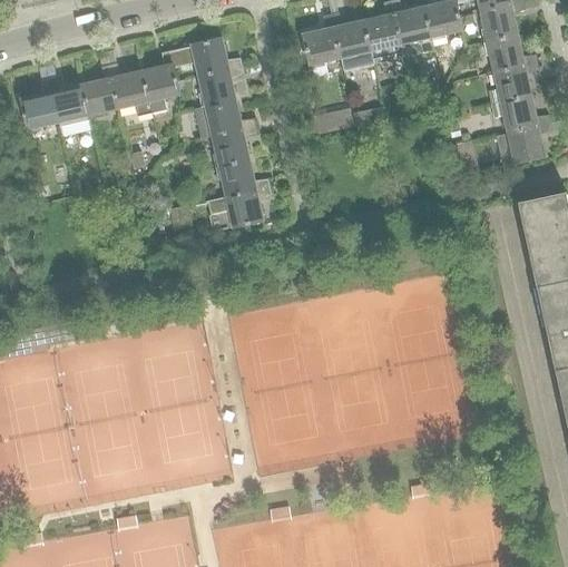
[(429,37),(422,7),(402,11),(397,0),(392,0),(389,1),(399,44),(409,41),(417,51),(430,49),(428,37),(429,37)]
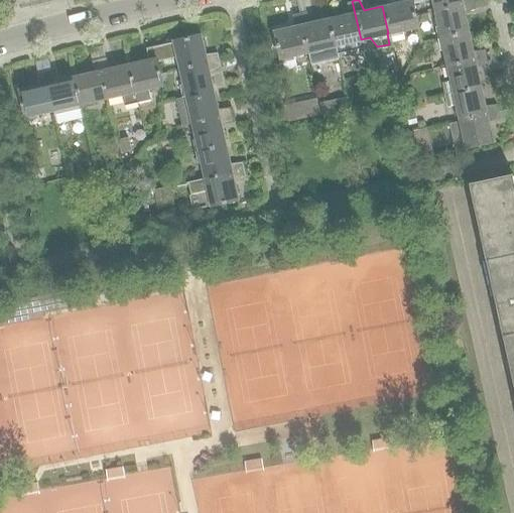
[(382,6),(388,33),(416,27),(410,2),(410,0),(401,0),(401,2),(382,6)]
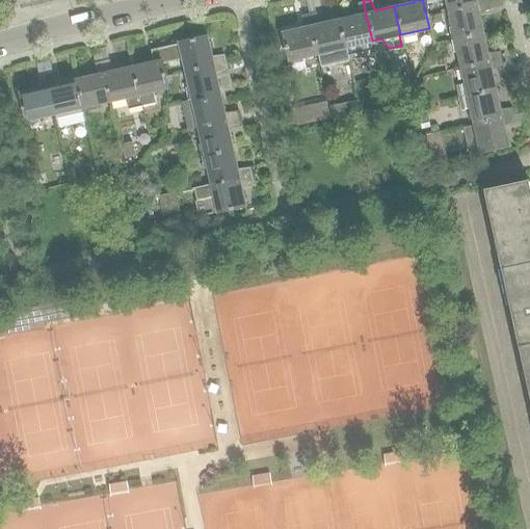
[(423,0),(423,2),(432,0),(443,0),(446,10),(487,1),(486,0),(423,0)]
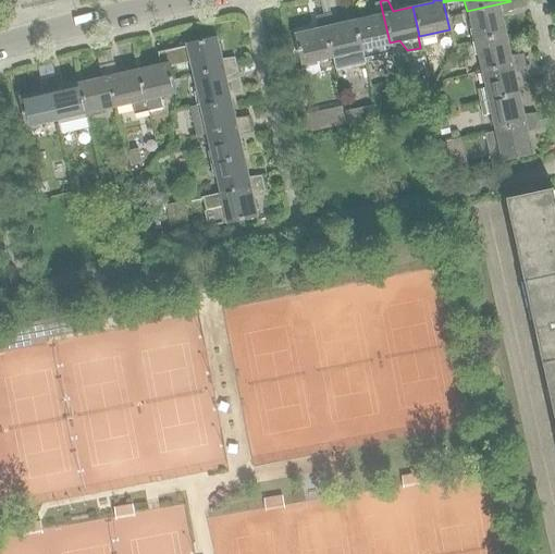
[(390,42),(380,1),(373,2),(373,15),(353,20),(360,50),(362,61),(391,54),(387,44),(390,42)]
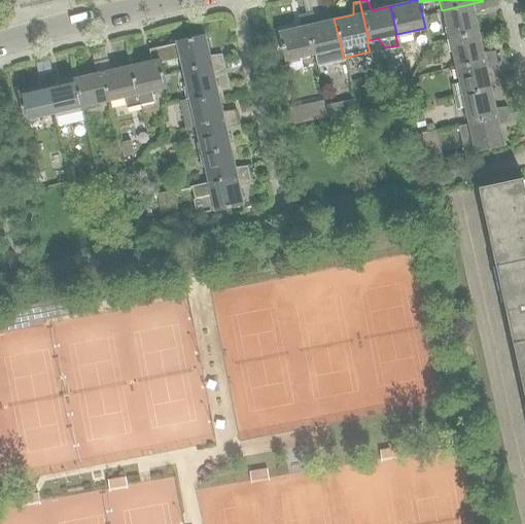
[(484,7),(483,1),(442,10),(448,38),(477,31),(473,12),(484,7)]
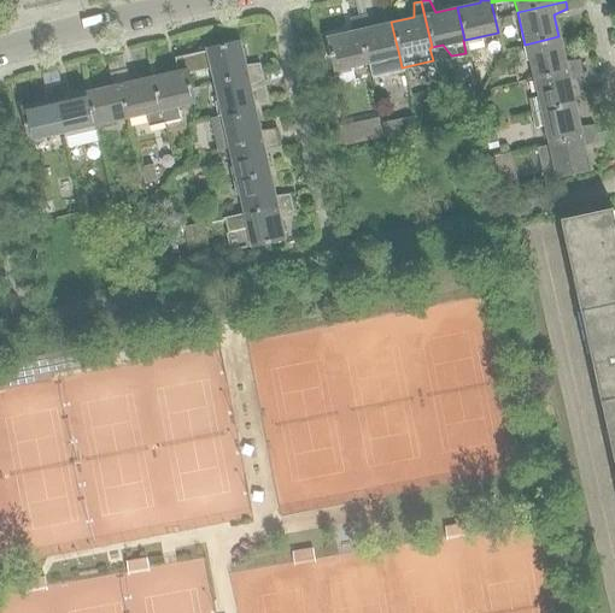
[(355,16),(365,63),(399,56),(391,22),(370,27),(364,13),(355,16)]
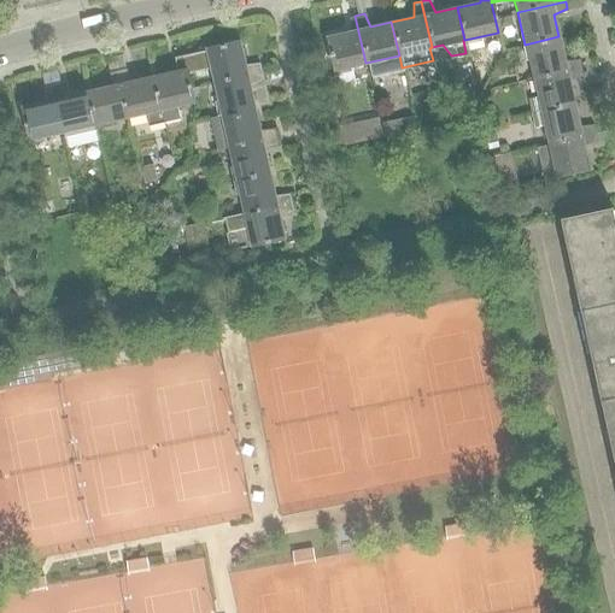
[(326,36),(334,70),(365,63),(355,16),(347,17),(349,31),(326,36)]
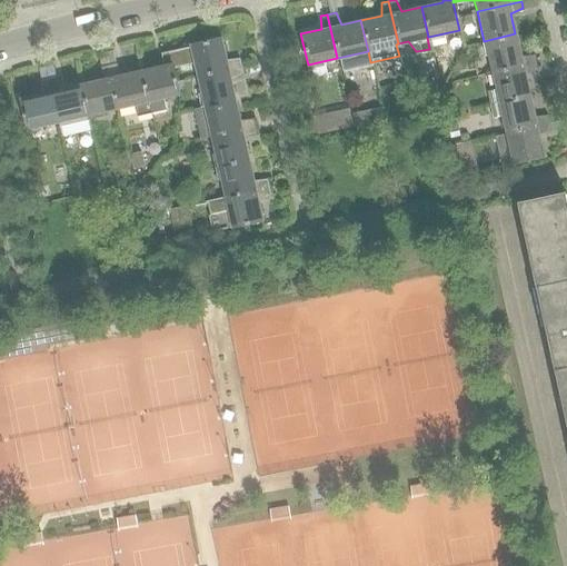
[(520,56),(515,33),(484,41),(490,71),(535,61),(533,55),(520,56)]
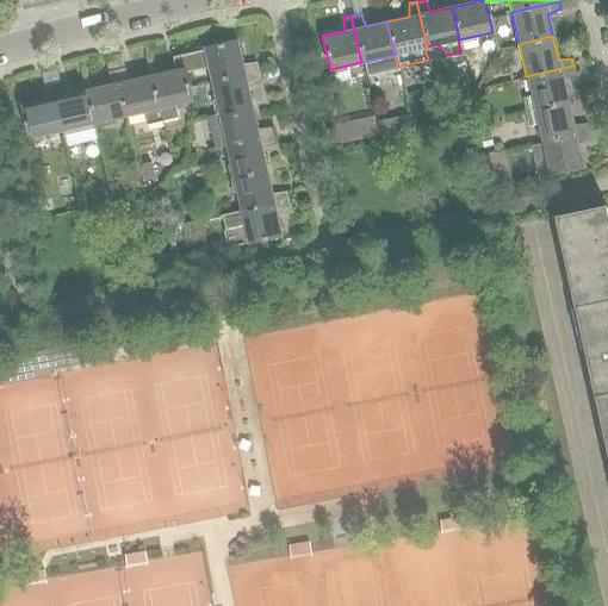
[(202,49),(180,54),(184,72),(206,67),(210,81),(258,69),(256,62),(242,63),(236,39),(202,48),(202,49)]
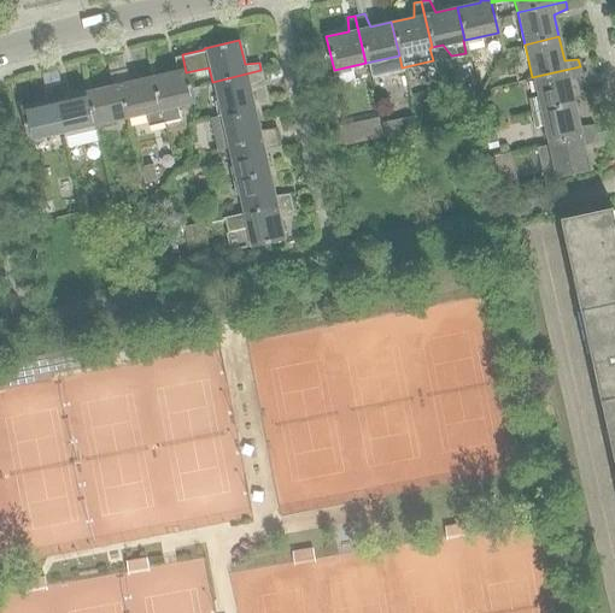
[(193,102),(186,72),(182,54),(174,57),(175,70),(152,76),(162,122),(174,119),(171,107),(193,102)]
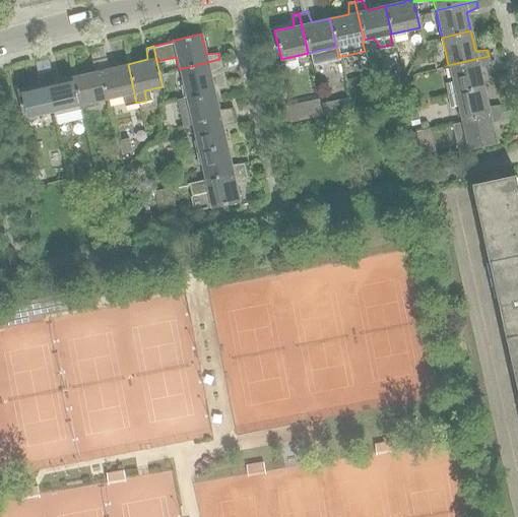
[(448,65),(454,92),(483,86),(478,68),(490,63),(489,56),(448,65)]
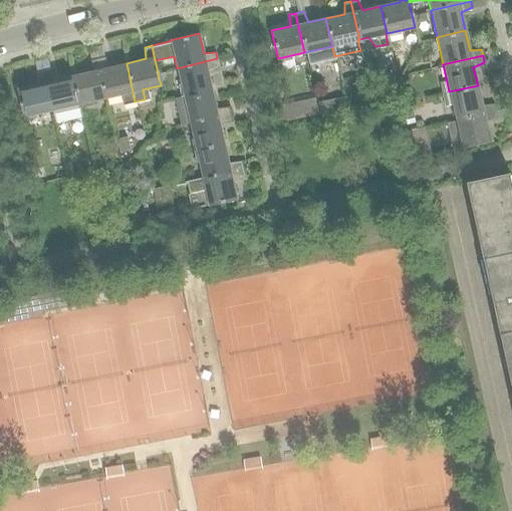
[(103,56),(96,57),(105,97),(117,94),(119,104),(135,101),(126,63),(108,67),(103,56)]
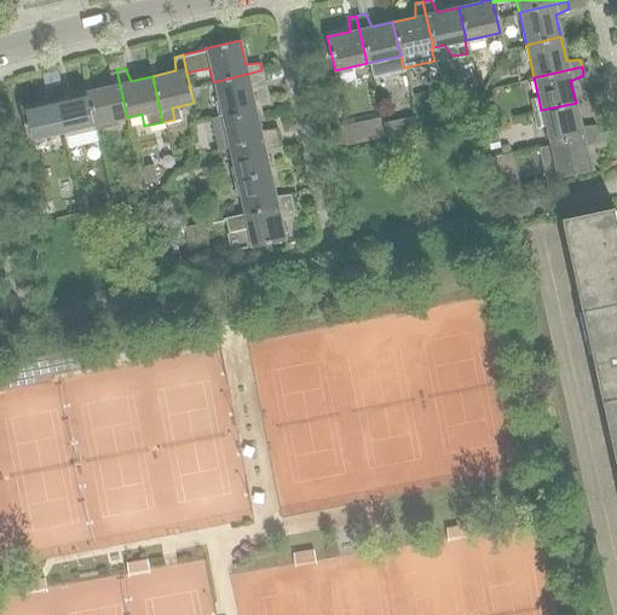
[(94,125),(127,117),(116,69),(109,71),(110,85),(87,90),(94,125)]
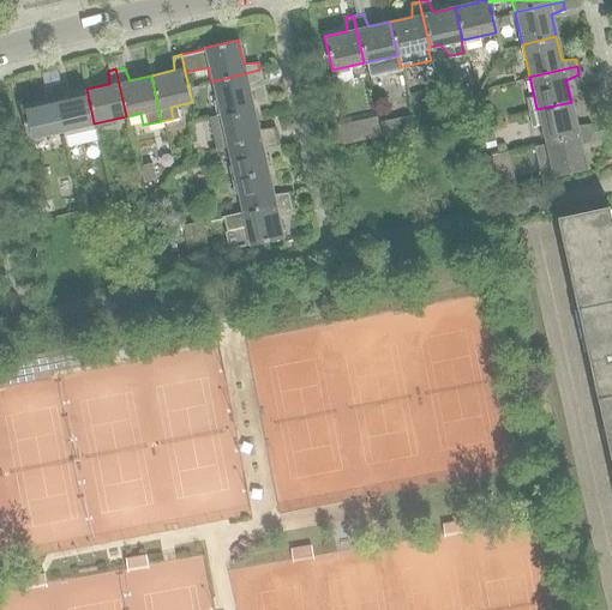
[(211,82),(219,113),(253,104),(249,84),(262,79),(259,70),(211,82)]
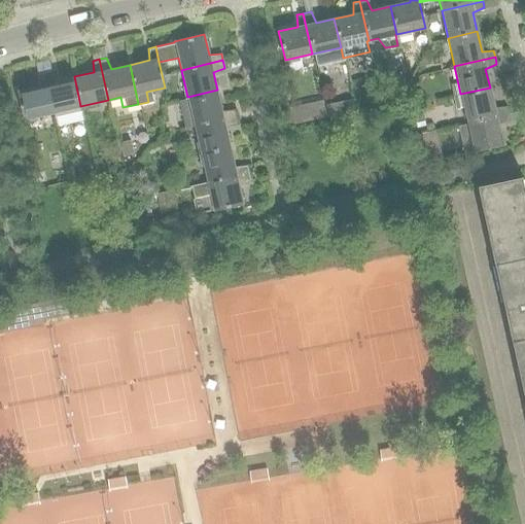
[(43,71),(53,112),(55,125),(79,118),(77,106),(80,106),(74,76),(56,80),(50,70),(43,71)]
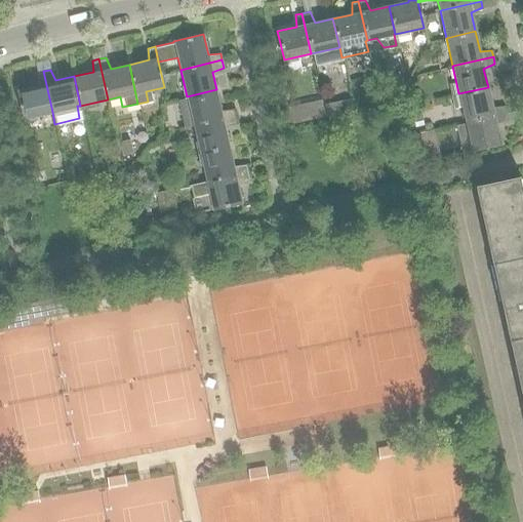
[(17,88),(25,118),(52,112),(43,71),(37,73),(38,83),(17,88)]
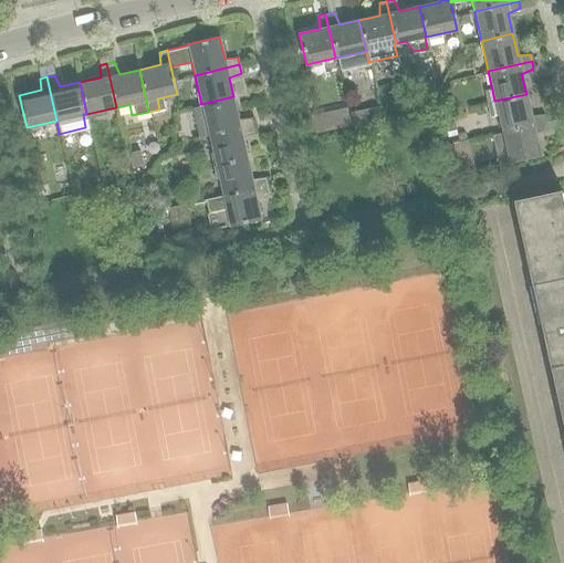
[(392,84),(377,87),(380,102),(394,98),(392,84)]
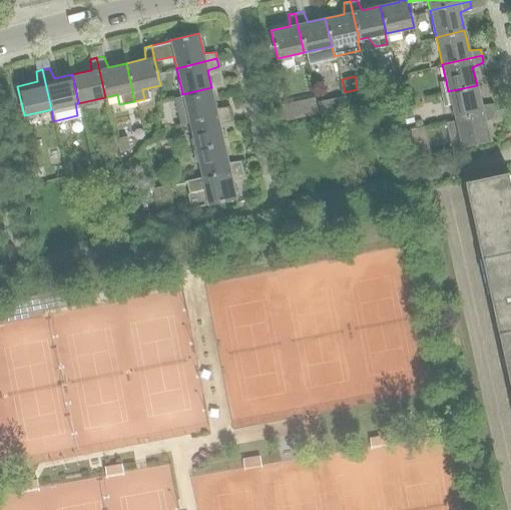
[(477,85),(448,91),(454,118),(494,110),(492,103),(481,104),(477,85)]
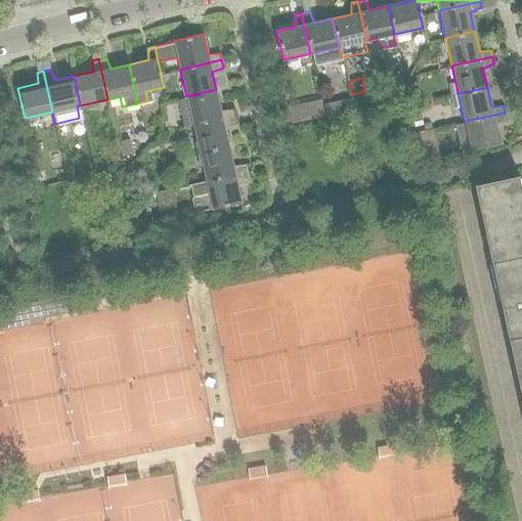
[(220,110),(216,89),(186,96),(192,125),(233,116),(232,109),(220,110)]
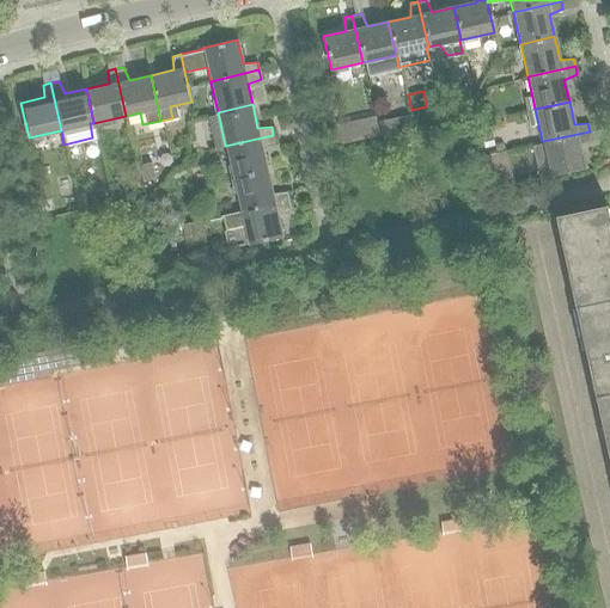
[(374,115),(360,117),(364,136),(378,133),(374,115)]
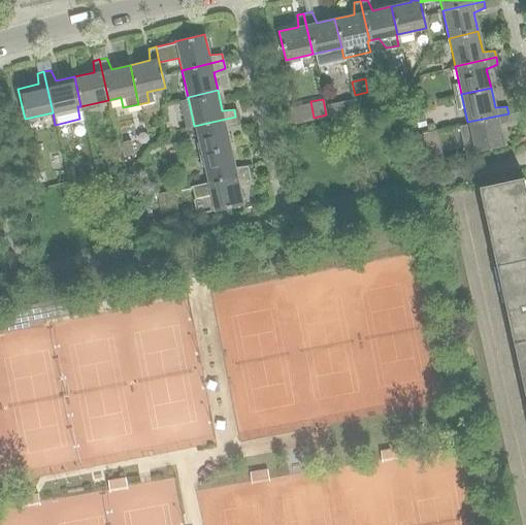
[(510,120),(508,113),(467,122),(474,151),(503,143),(499,124),(510,120)]
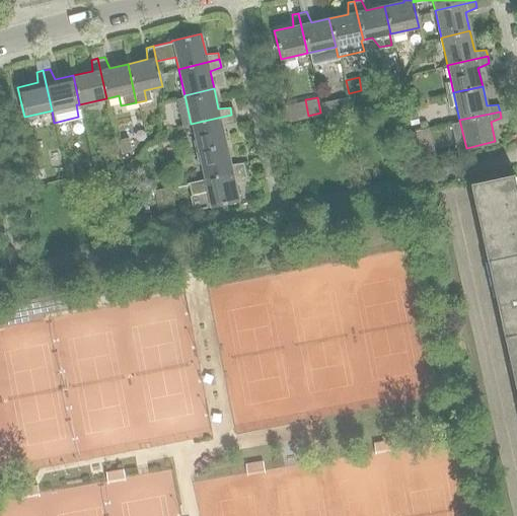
[(416,113),(408,115),(410,124),(418,122),(416,113)]
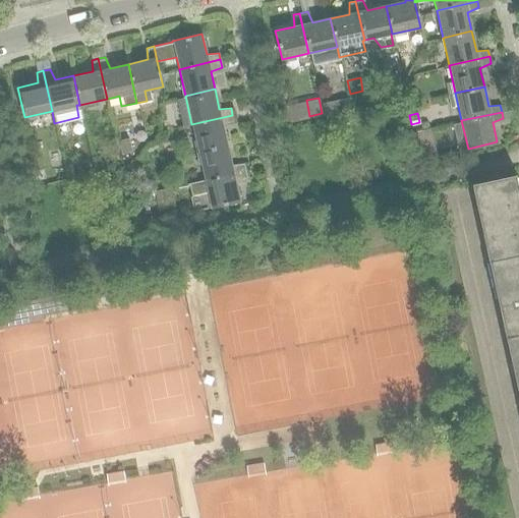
[(234,122),(232,115),(191,124),(197,152),(227,145),(223,125),(234,122)]
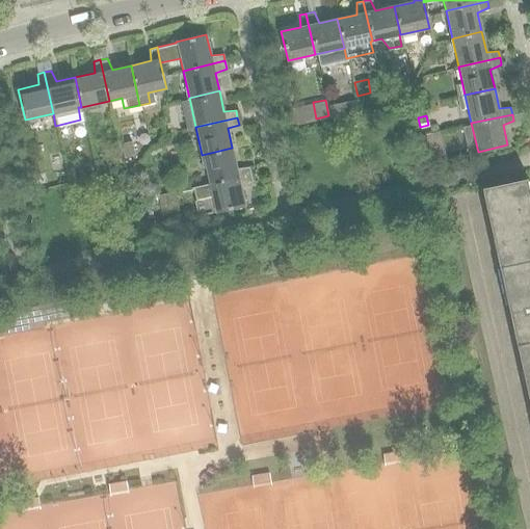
[(131,141),(121,143),(124,155),(133,153),(131,141)]
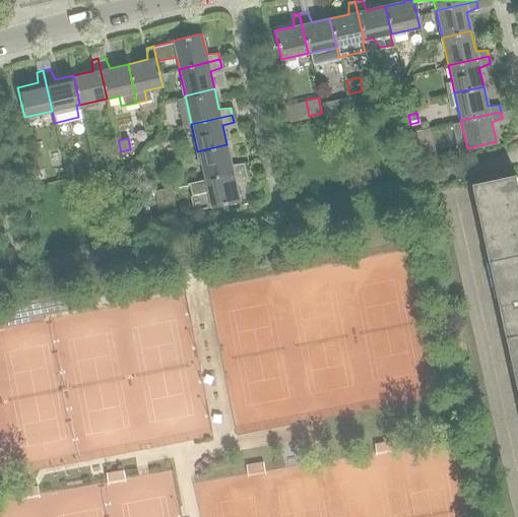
[(197,151),(204,179),(245,169),(243,163),(232,164),(227,144),(197,151)]
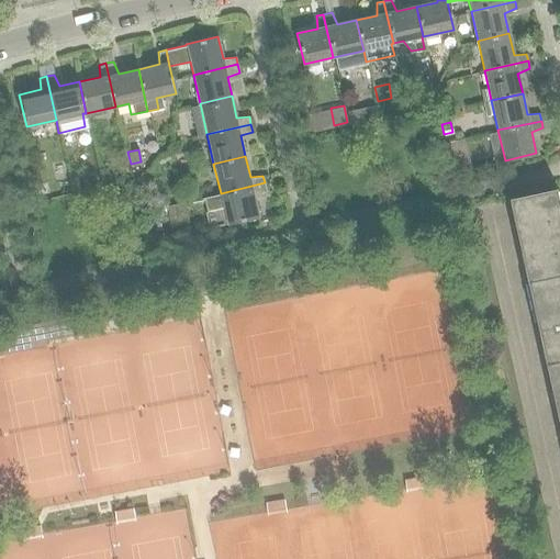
[(266,190),(265,182),(221,193),(221,194),(202,199),(209,227),(227,223),(258,215),(254,194),(266,190)]
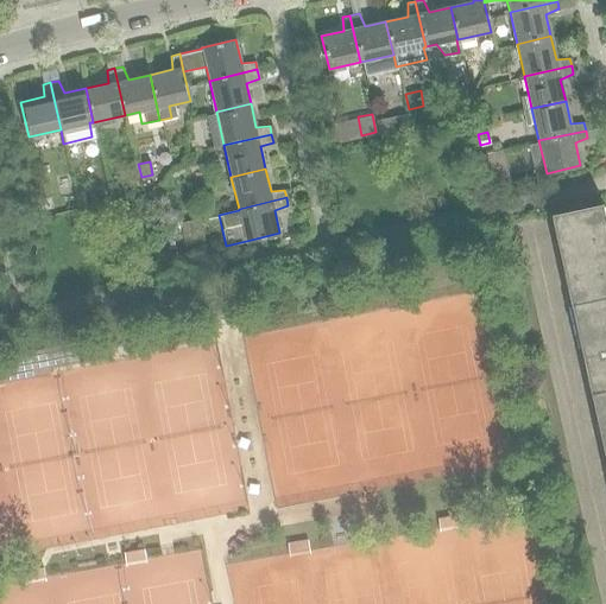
[(605,218),(601,199),(550,210),(572,303),(605,294),(605,218)]
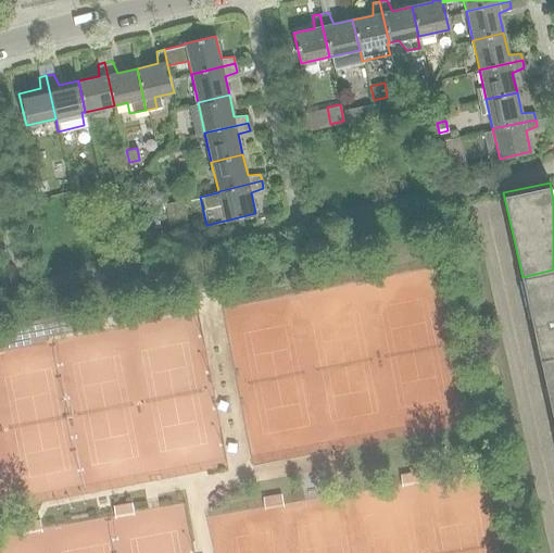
[(181,199),(164,202),(167,220),(185,215),(181,199)]
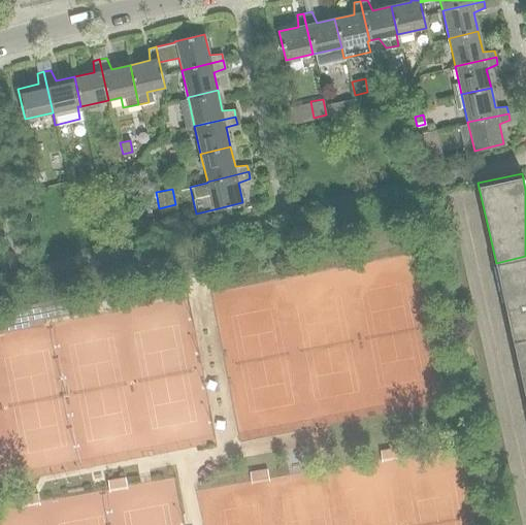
[(525,256),(496,263),(514,343),(525,340),(525,256)]
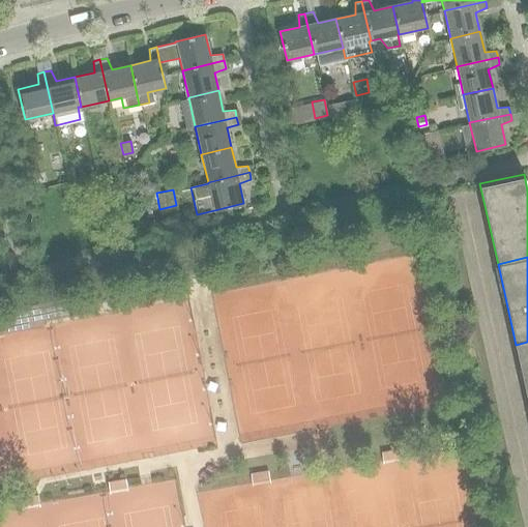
[(527,342),(516,345),(527,399),(527,342)]
